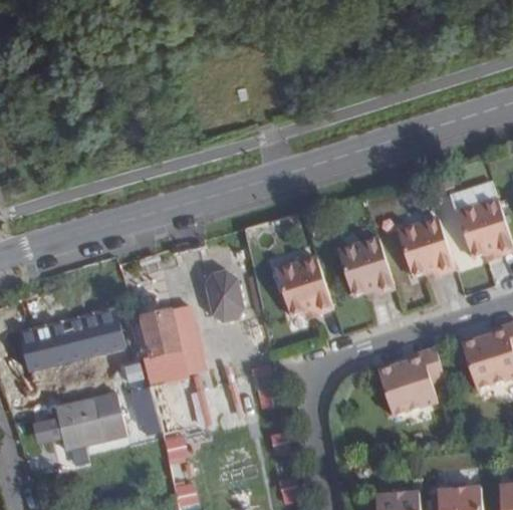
[(439,195),(449,224),(460,220),(449,192),(439,195)]
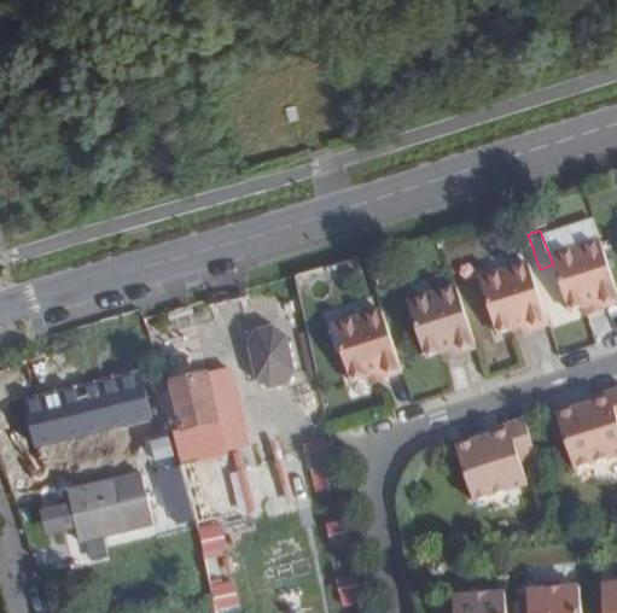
[(616,299),(616,289),(600,237),(552,252),(569,307),(586,302),(598,297),(600,304),(616,299)]
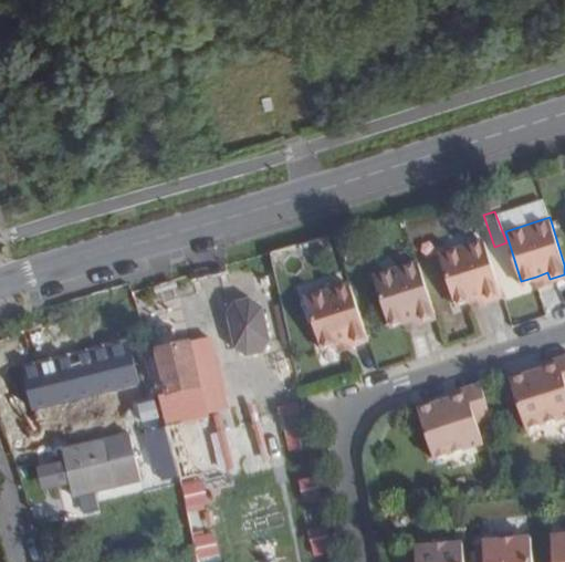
[(502,295),(484,238),(439,253),(454,302),(470,298),(482,293),(484,301),(502,295)]
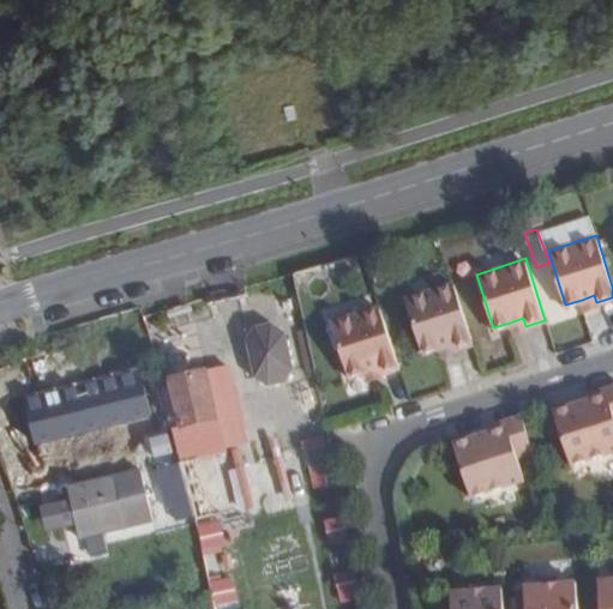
[(474,342),(454,282),(406,297),(422,351),(438,345),(451,342),(454,349),(474,342)]
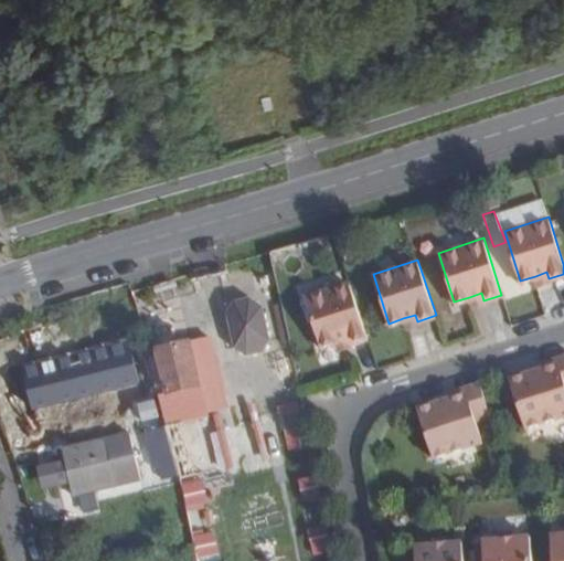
[(550,282),(546,272),(535,276),(538,285),(550,282)]
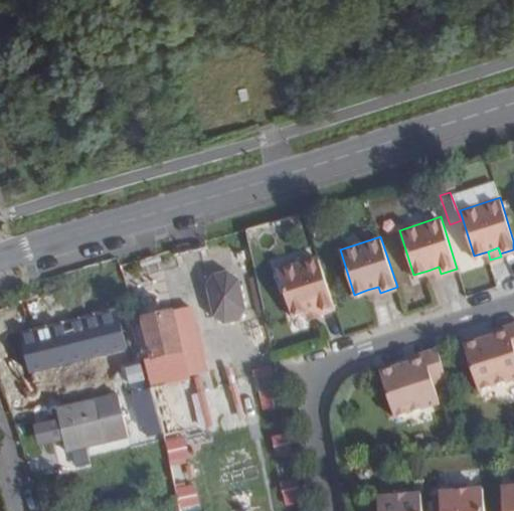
[(335,308),(319,256),(277,269),(292,315),(305,310),(316,306),(318,312),(335,308)]
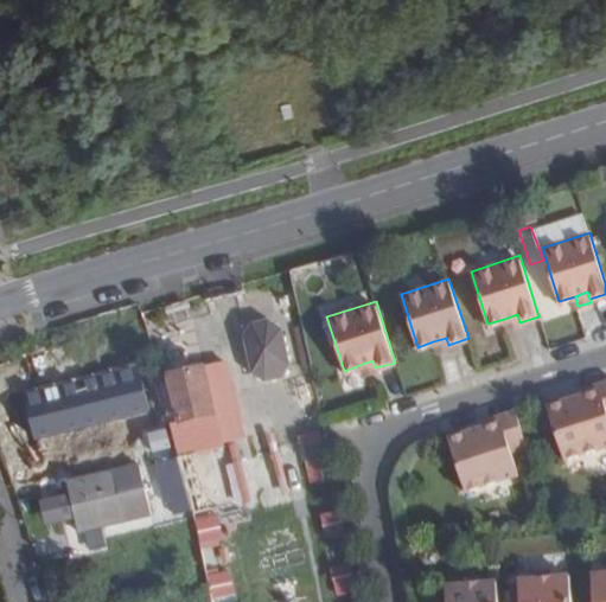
[(517,314),(504,319),(508,328),(520,325),(517,314)]
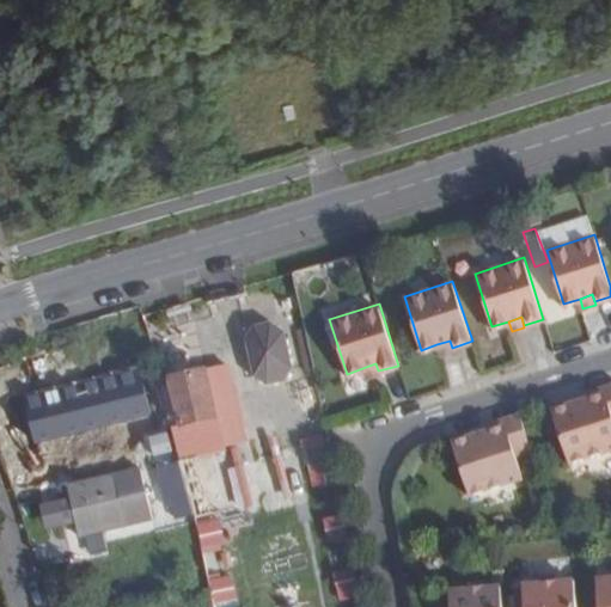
[(240,341),(249,375),(262,382),(276,379),(283,366),(275,331),(263,324),(248,327),(240,341)]
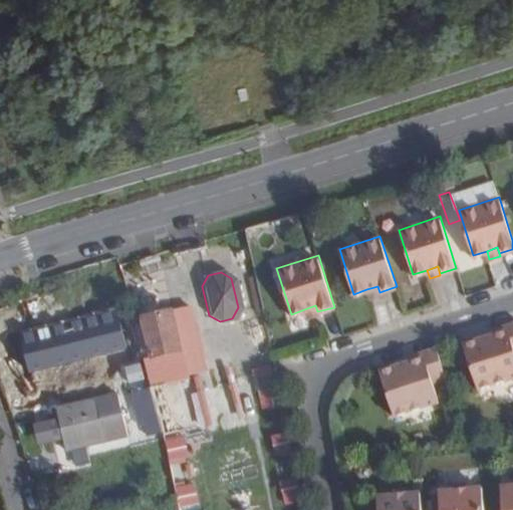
[(377,286),(366,289),(369,297),(380,294),(377,286)]
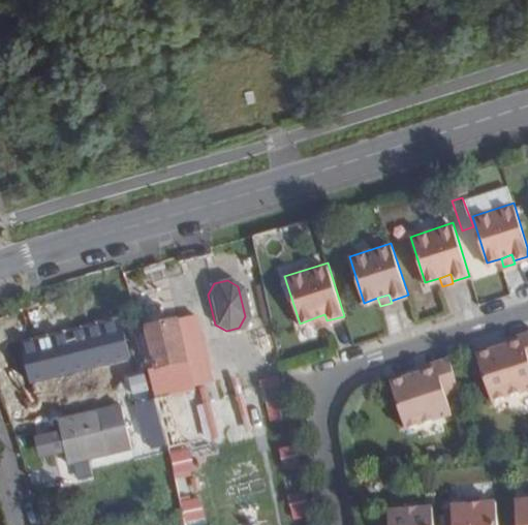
[(324,314),(313,318),(316,327),(328,323),(327,320),(324,314)]
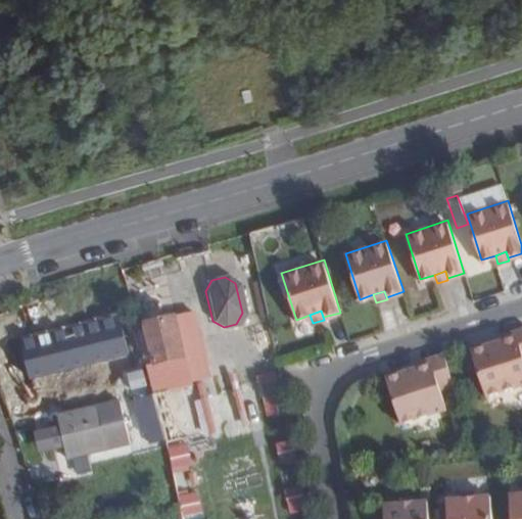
[(175,315),(144,322),(152,357),(153,362),(184,355),(175,315)]
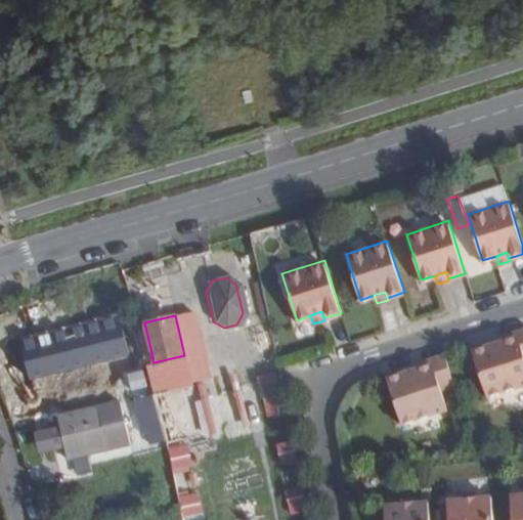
[(144,322),(134,325),(142,355),(143,359),(153,357),(144,322)]
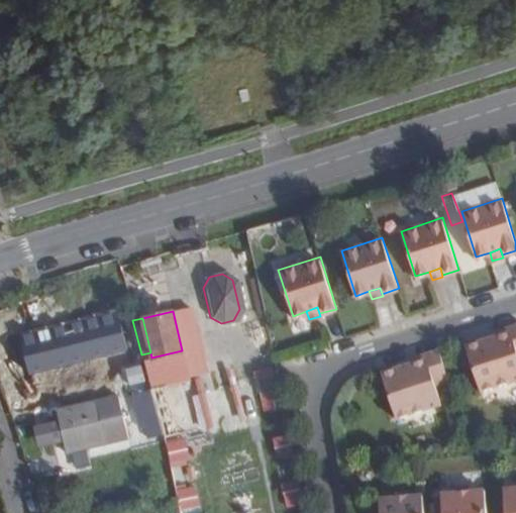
[(141,357),(132,320),(108,327),(117,364),(141,357)]
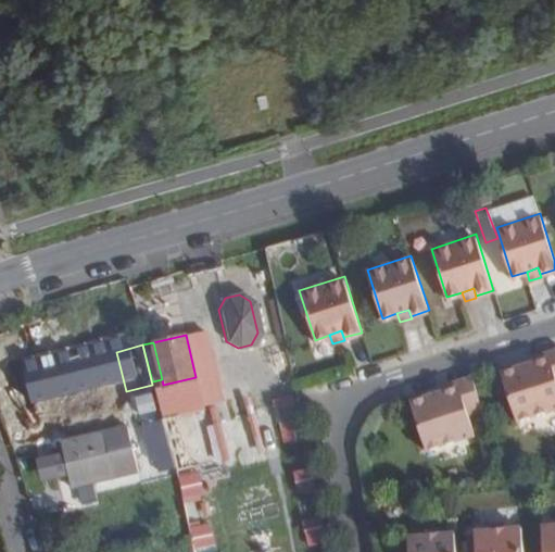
[(554,346),(531,354),(532,360),(506,367),(522,418),(554,406),(554,346)]
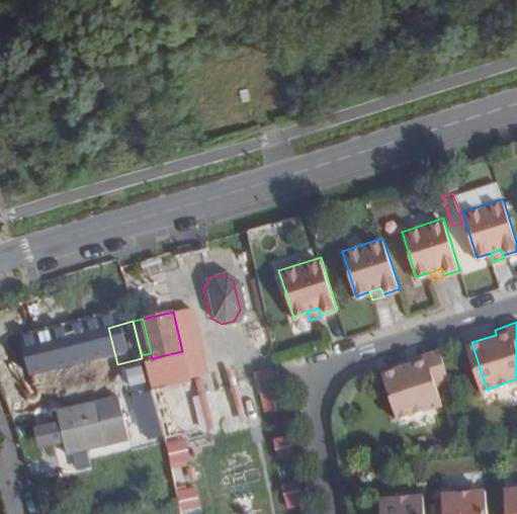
[(495,330),(484,333),(486,338),(496,335),(495,330)]
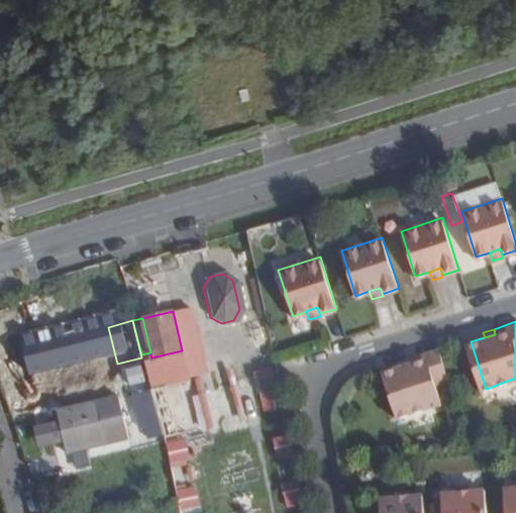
[(449,381),(438,346),(409,356),(411,362),(400,365),(386,369),(402,415),(441,403),(435,385),(449,381)]
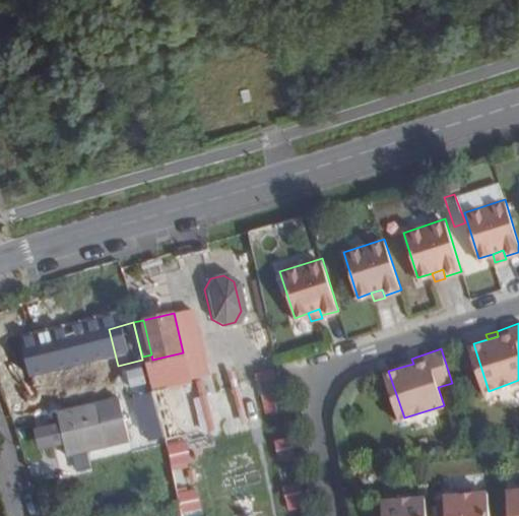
[(411,359),(401,362),(402,367),(413,364),(411,359)]
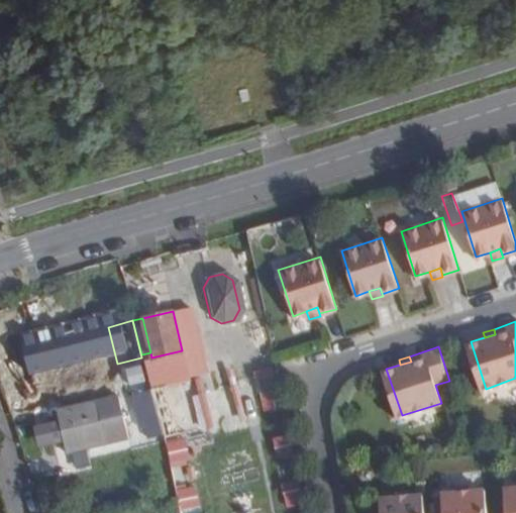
[(122,390),(145,388),(143,362),(119,365),(122,390)]
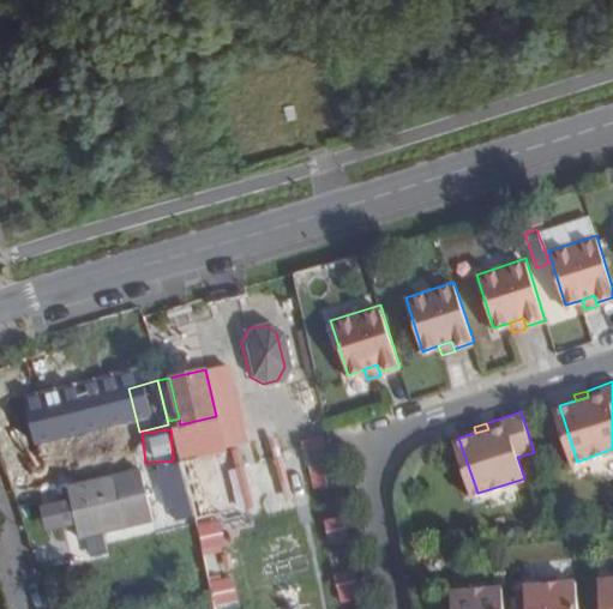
[(274,559),(271,553),(245,445),(230,448),(259,564),(274,559)]
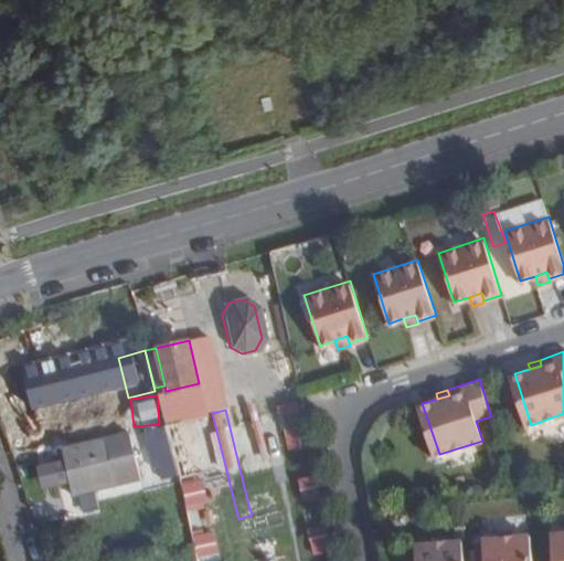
[(305,420),(284,424),(288,447),(310,443),(305,420)]
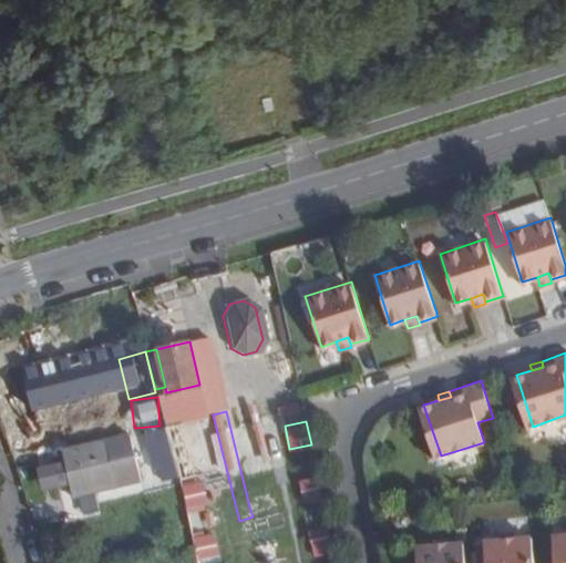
[(176,423),(165,427),(174,461),(174,466),(186,462),(176,423)]
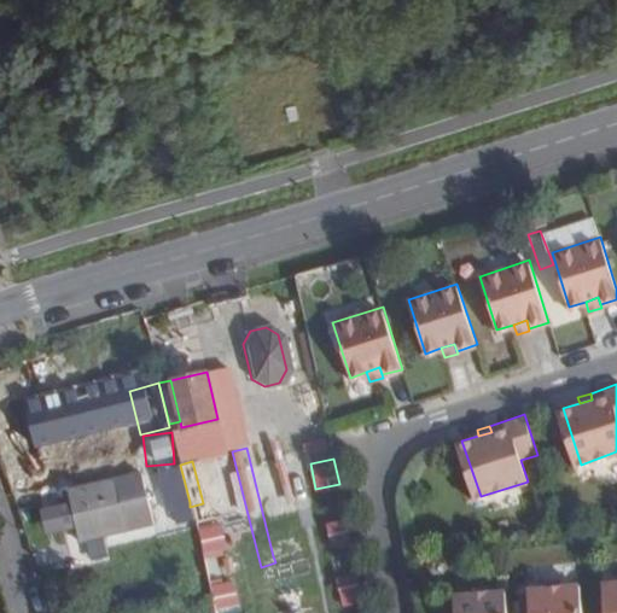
[(190,502),(180,465),(158,471),(168,508),(190,502)]
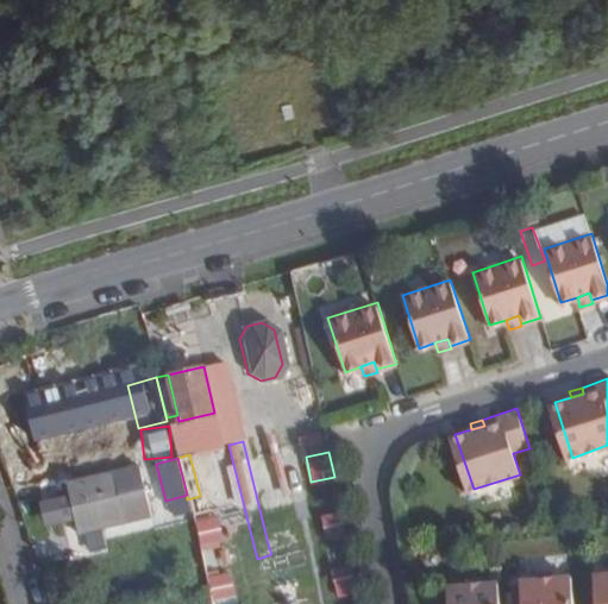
[(112,472),(66,483),(77,528),(123,517),(146,513),(140,486),(117,492),(112,472)]
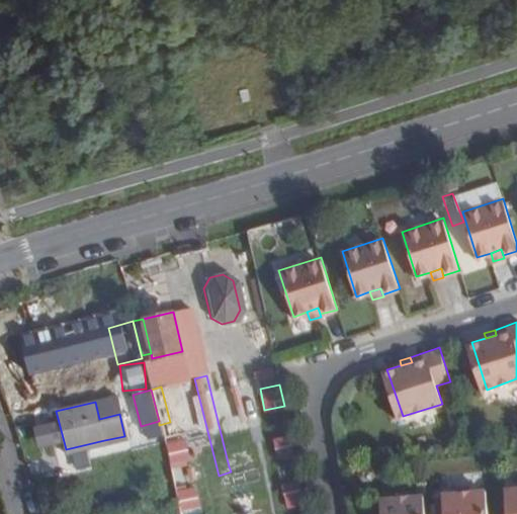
[(288,431),(270,436),(275,455),(293,450),(288,431)]
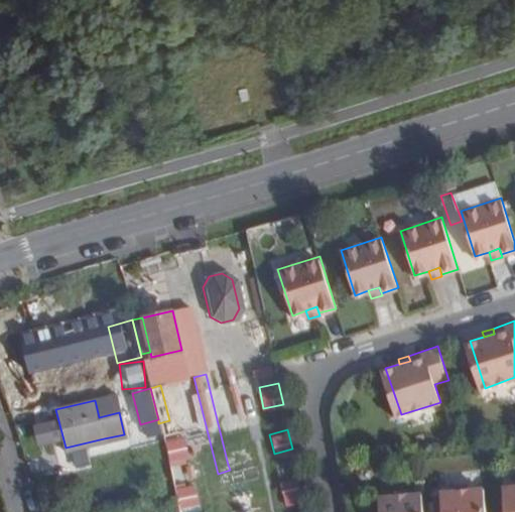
[(296,474),(277,479),(283,503),(302,498),(296,474)]
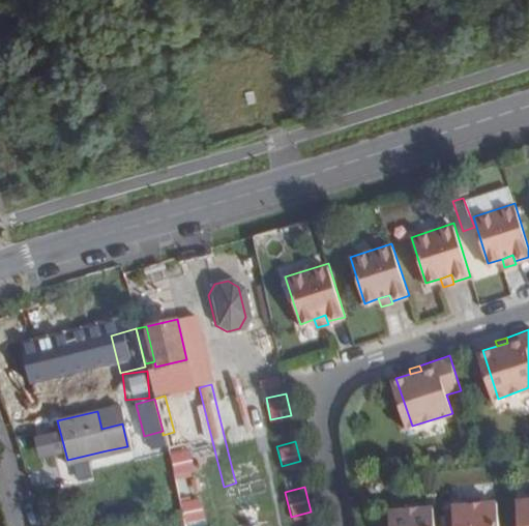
[(200,494),(179,498),(184,520),(205,515),(200,494)]
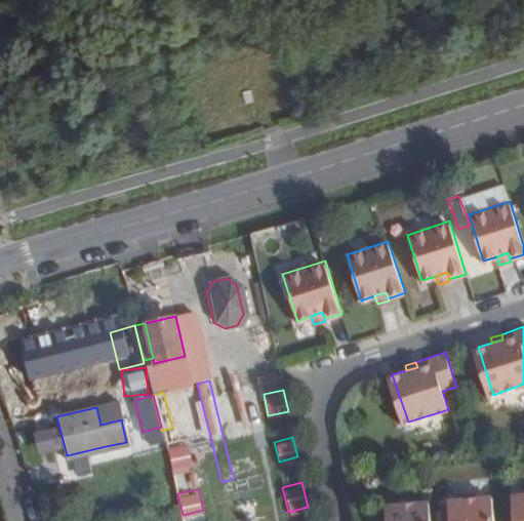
[(523,520),(523,492),(512,493),(514,520),(523,520)]
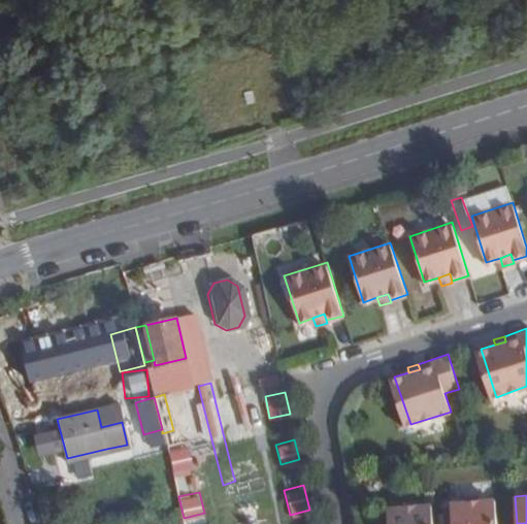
[(451,501),(452,523),(497,523),(495,497),(451,501)]
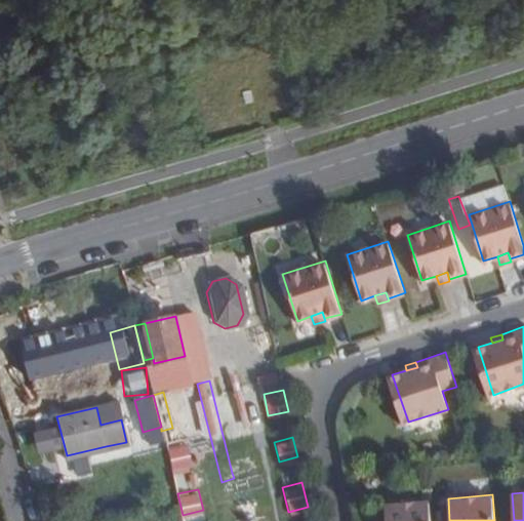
[(386,504),(386,520),(430,520),(429,501),(386,504)]
